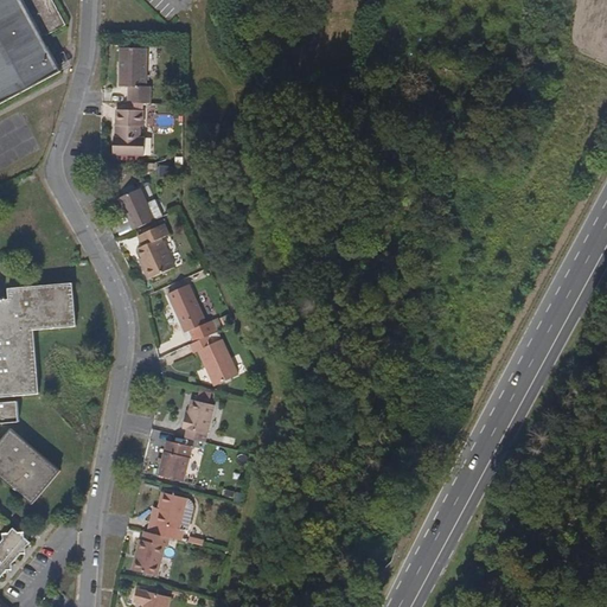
[(0,0),(0,104),(62,71),(43,37),(65,26),(51,0),(0,0)]
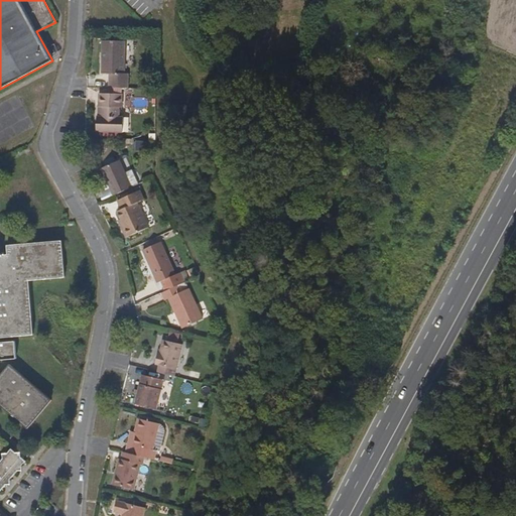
[(109,74),(108,88),(129,89),(129,75),(125,74),(127,41),(104,40),(102,73),(109,74)]
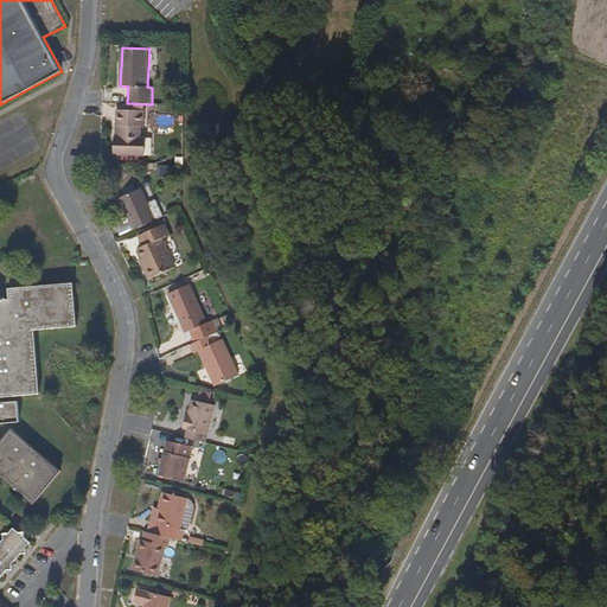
[(145,112),(135,112),(122,110),(116,110),(115,135),(114,135),(113,154),(145,155),(145,138),(141,138),(141,127),(145,126),(145,112)]
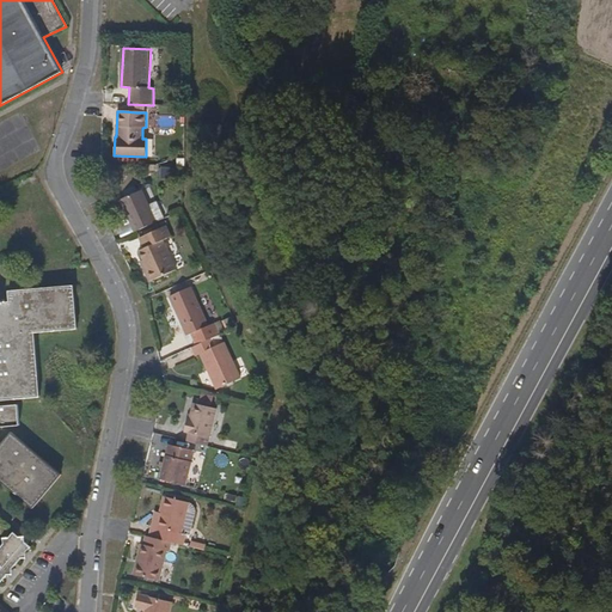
[(121,199),(135,231),(155,222),(142,190),(121,199)]
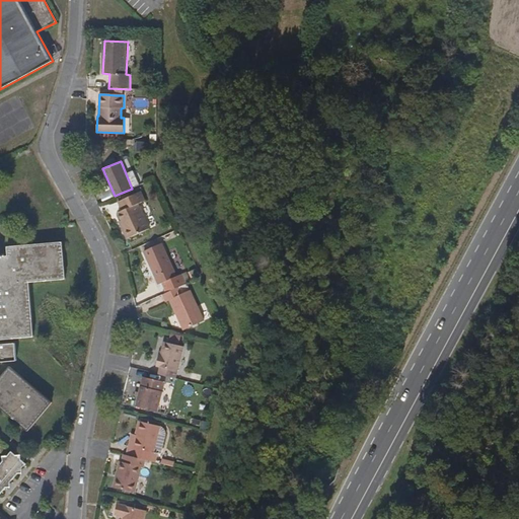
[(139,204),(146,201),(142,192),(119,201),(123,211),(119,213),(125,228),(123,229),(127,238),(150,228),(139,204)]
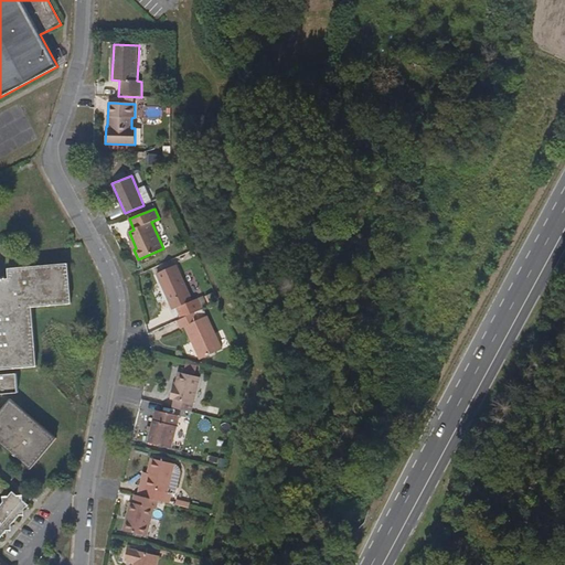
[(30,469),(36,461),(56,437),(11,400),(0,412),(0,393),(18,392),(17,373),(0,374),(0,370),(36,366),(34,337),(32,308),(54,306),(72,304),(68,264),(63,264),(8,268),(9,278),(1,279),(0,277),(0,444),(16,457),(30,469)]
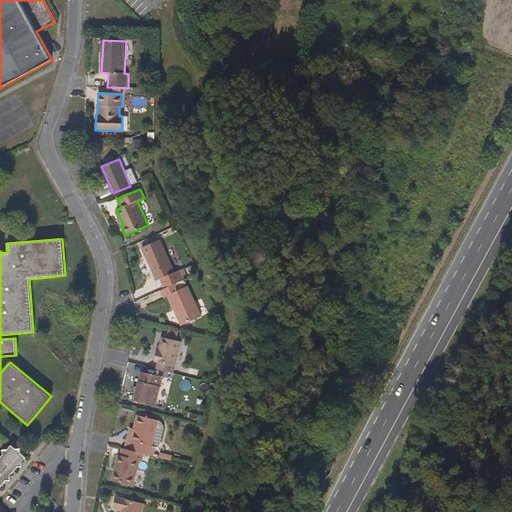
[(178,282),(185,279),(180,269),(176,271),(162,239),(144,247),(158,279),(161,278),(166,287),(178,282)]
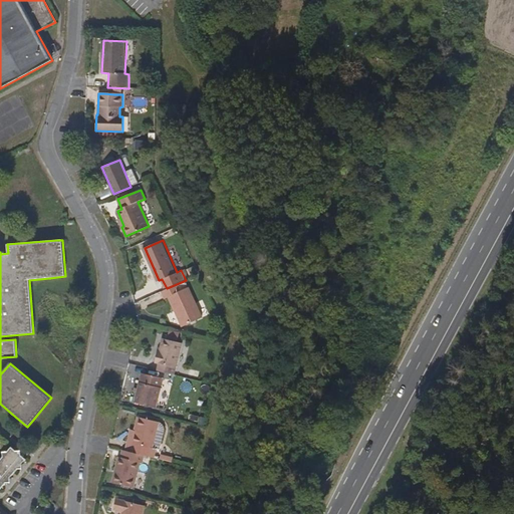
[(190,286),(187,279),(186,280),(179,283),(182,290),(190,286)]
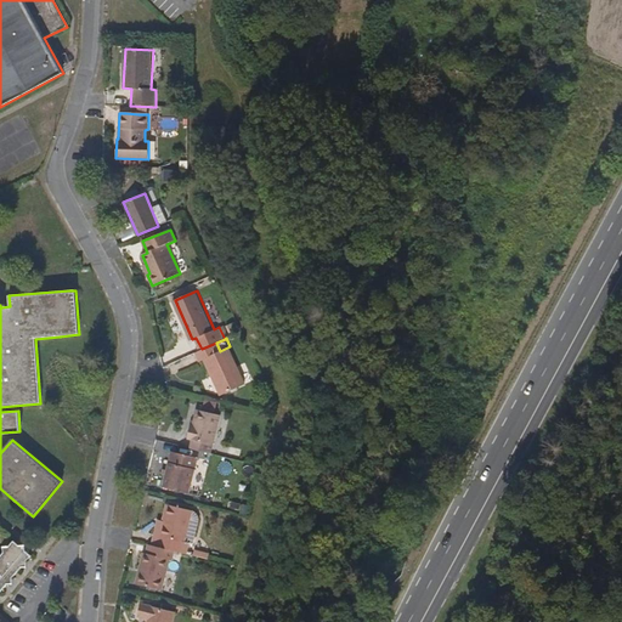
[(202,349),(197,351),(201,360),(205,357),(222,394),(246,383),(230,346),(220,351),(216,343),(202,349)]
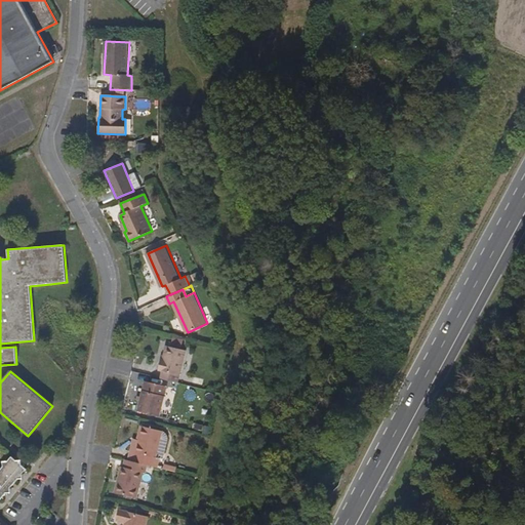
[(161,378),(177,382),(186,350),(167,346),(163,359),(161,359),(159,369),(162,371),(161,378)]
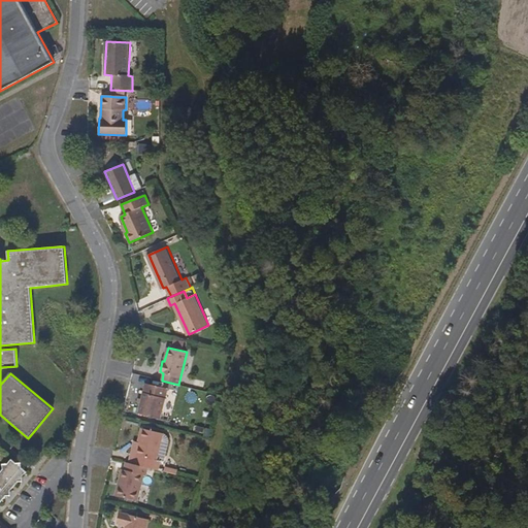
[(160,418),(167,388),(146,383),(139,413),(160,418)]
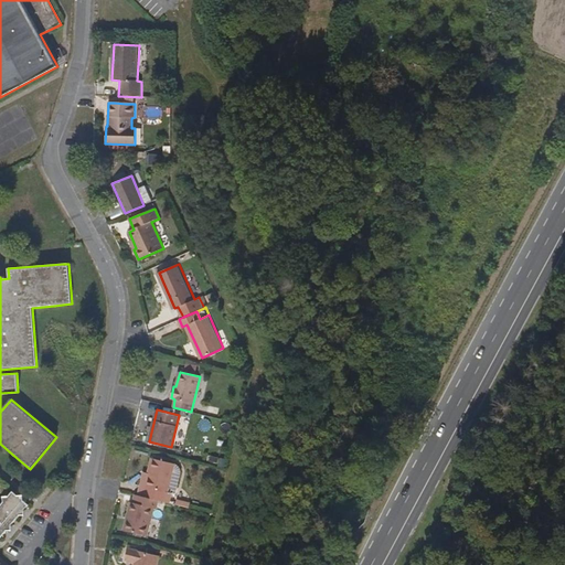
[(157,500),(166,502),(176,464),(152,458),(149,472),(145,488),(140,487),(138,496),(157,500)]
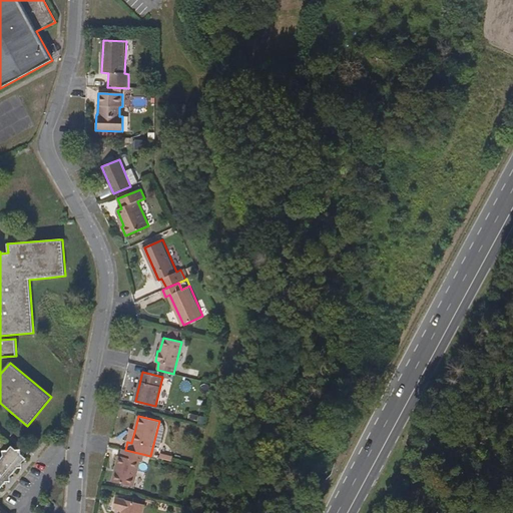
[(131,443),(135,429),(131,429),(127,442),(131,443)]
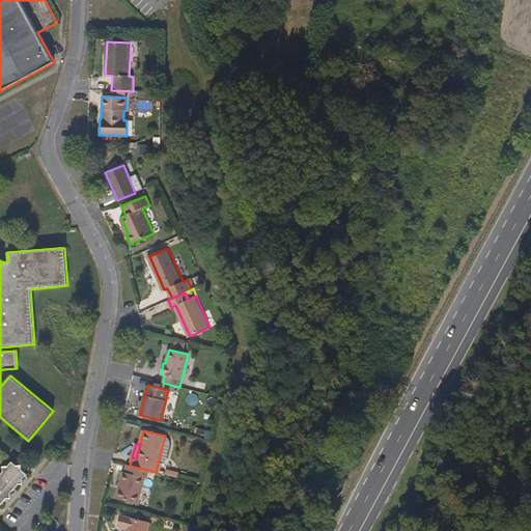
[(0,530),(0,528),(0,505),(6,499),(11,498),(11,492),(18,484),(24,484),(23,479),(26,475),(22,471),(22,465),(16,466),(11,463),(8,467),(3,467),(3,472),(0,475),(0,530)]
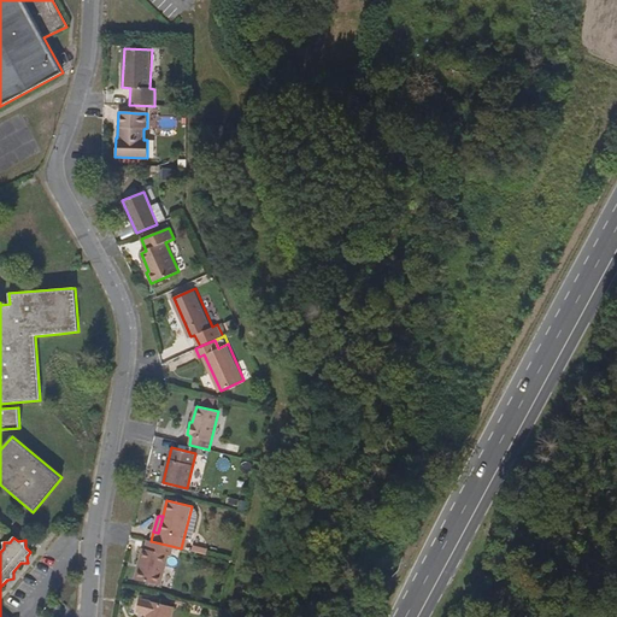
[(162,587),(171,546),(151,541),(146,540),(136,581),(162,587)]
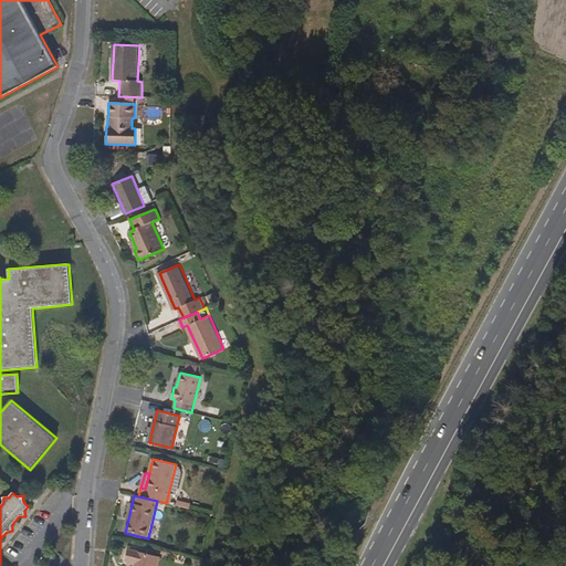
[(158,565),(161,558),(129,551),(126,562),(136,565),(135,565),(158,565)]
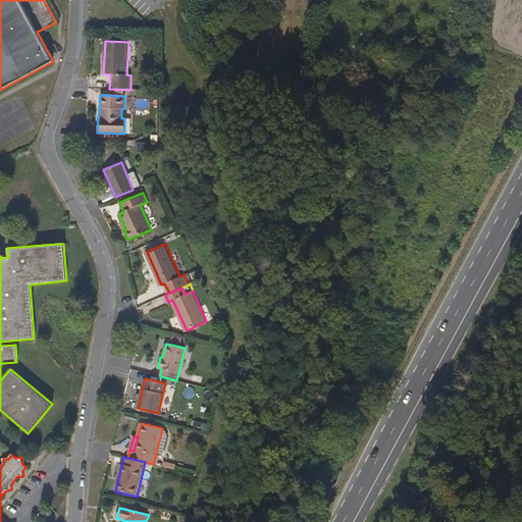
All buildings are outlined.
